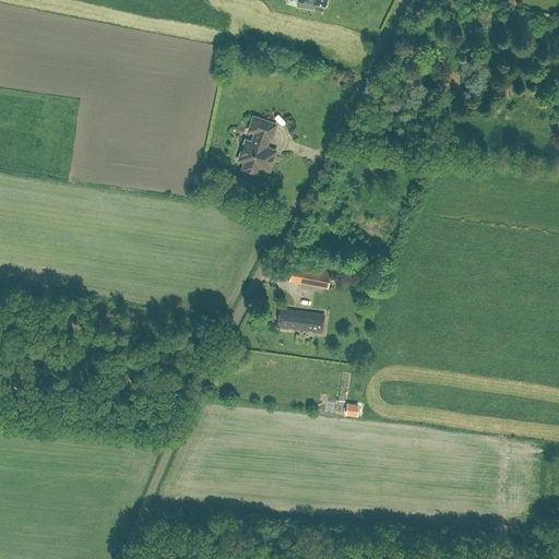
[(289,0),(288,6),(297,7),(297,8),(314,12),(316,7),(326,9),(328,0),(289,0)]
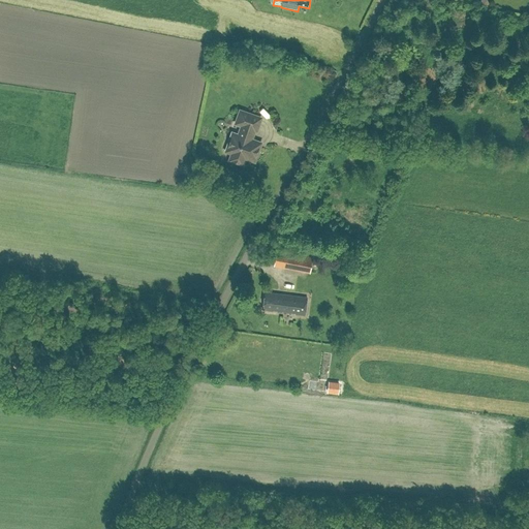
[(255,129),(260,117),(240,110),(236,122),(241,125),(238,134),(236,133),(229,152),(231,152),(229,159),(242,163),(244,156),(254,160),(260,142),(250,138),(254,129),(255,129)]
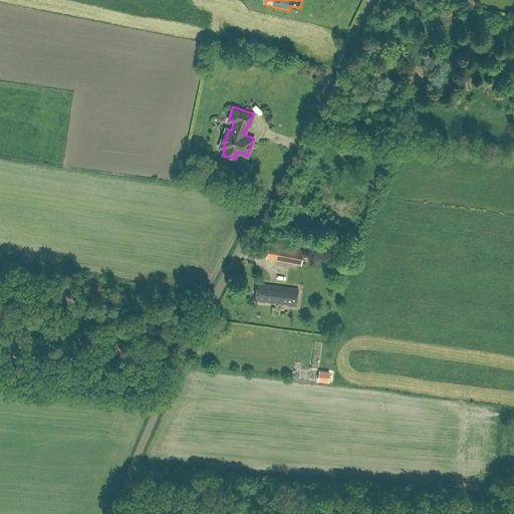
[(280,245),(277,260),(301,265),(304,250),(280,245)]
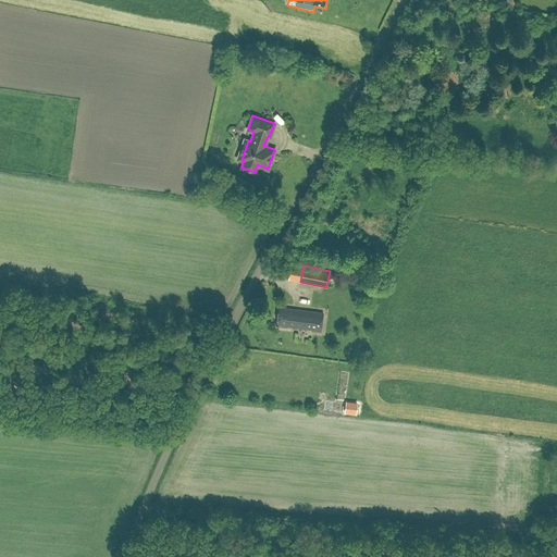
[(276,324),(320,331),(322,313),(279,307),(276,324)]
